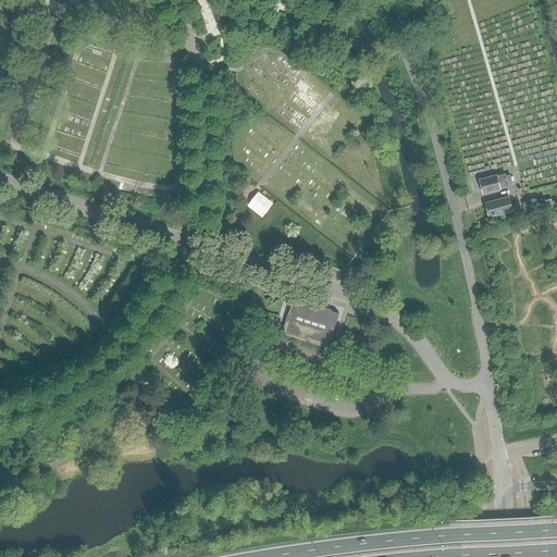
[(511,184),(511,182),(515,182),(512,176),(510,177),(509,175),(506,176),(505,174),(480,180),(483,194),(508,187),(508,185),(511,184)]
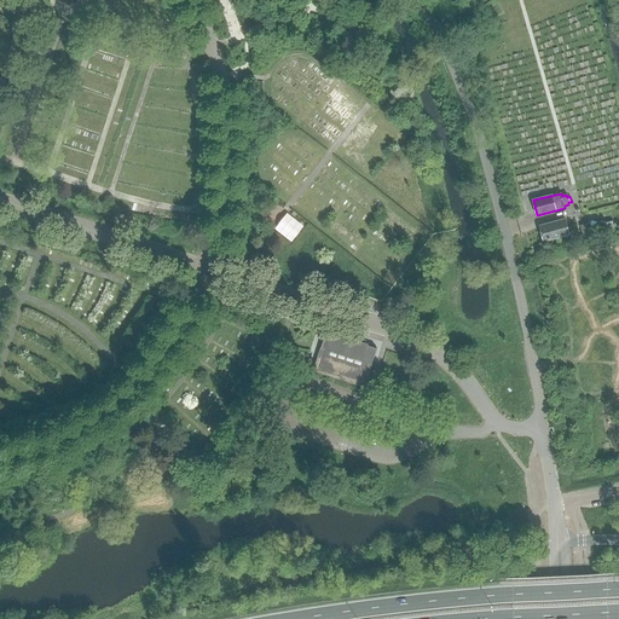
[(291,242),(304,225),(284,210),(272,227),(291,242)]
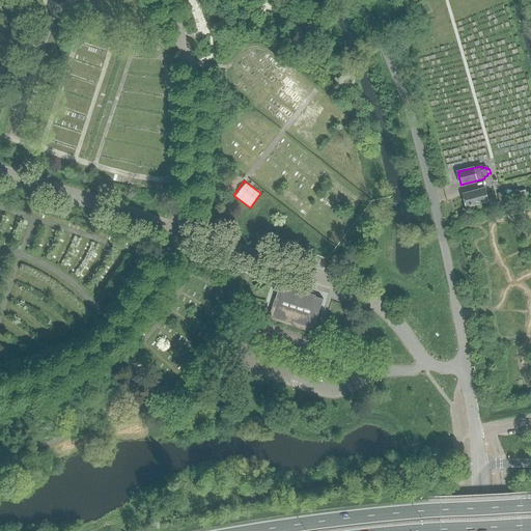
[(514,200),(512,188),(497,191),(500,203),(514,200)]
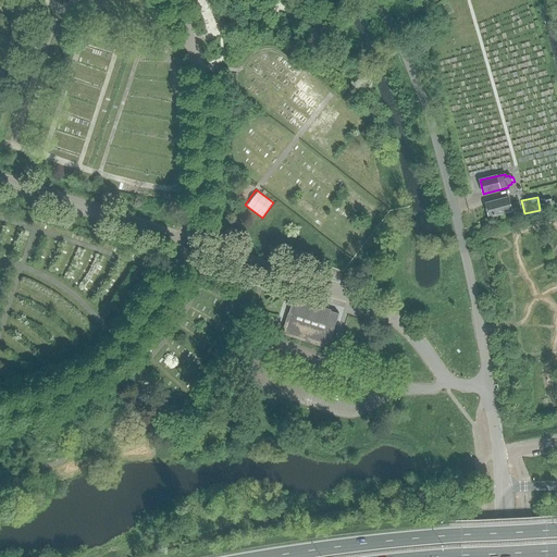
[(510,206),(508,198),(486,203),(490,217),(511,210),(511,209),(519,208),(518,203),(510,206)]
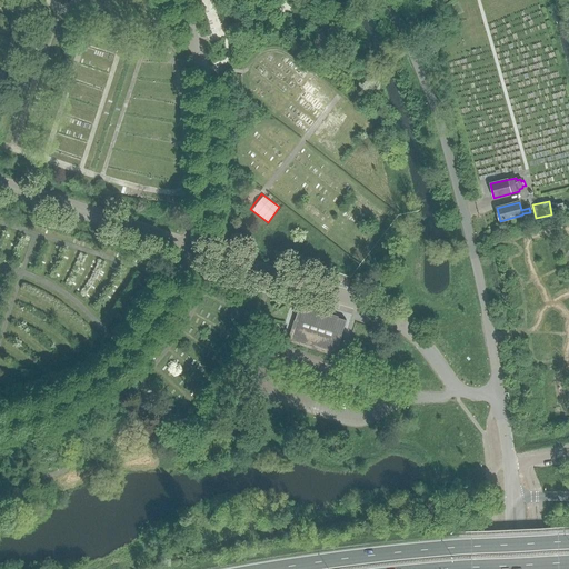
[(341,336),(342,331),(346,320),(299,306),(295,320),(288,341),(335,357),(341,336)]
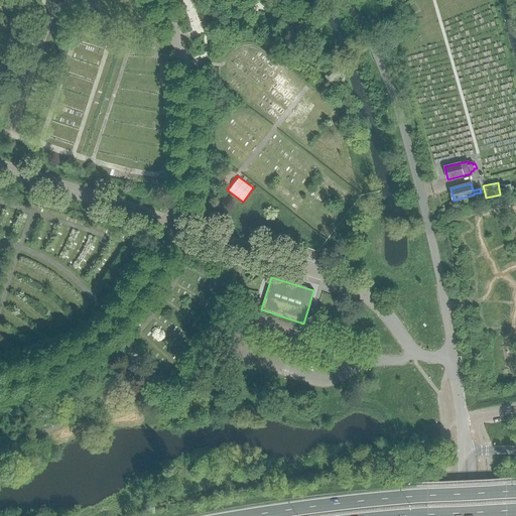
All buildings are outlined.
